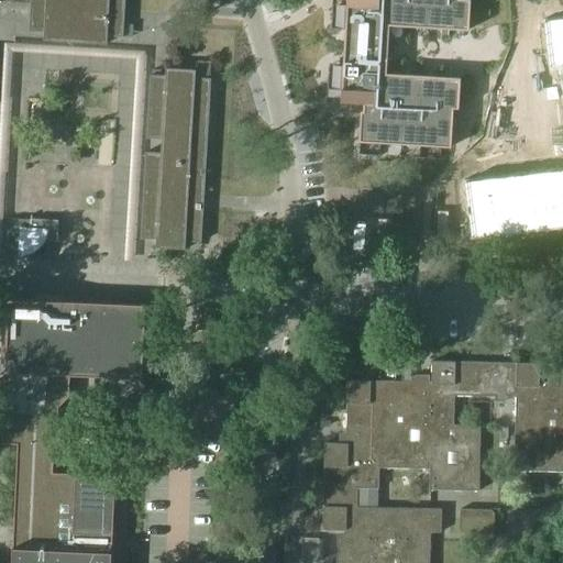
[(30,0),(29,31),(44,32),(43,40),(75,41),(76,33),(90,34),(89,42),(107,43),(107,35),(122,36),(123,0),(30,0)]
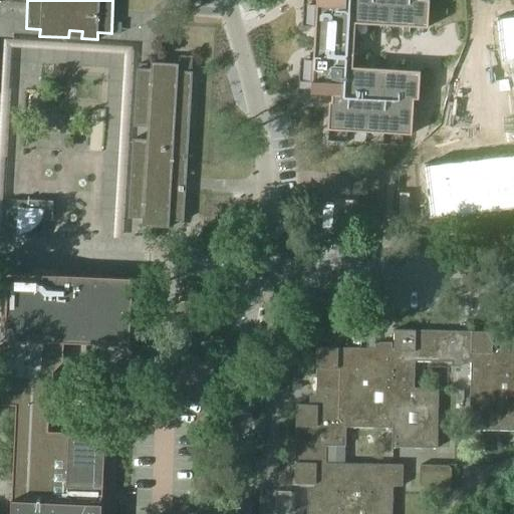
[(289,0),(283,96),(305,97),(305,104),(301,104),(300,133),(383,138),(387,102),(392,102),(393,74),(325,70),(327,27),(401,31),(403,2),(393,2),(392,0),(289,0)]
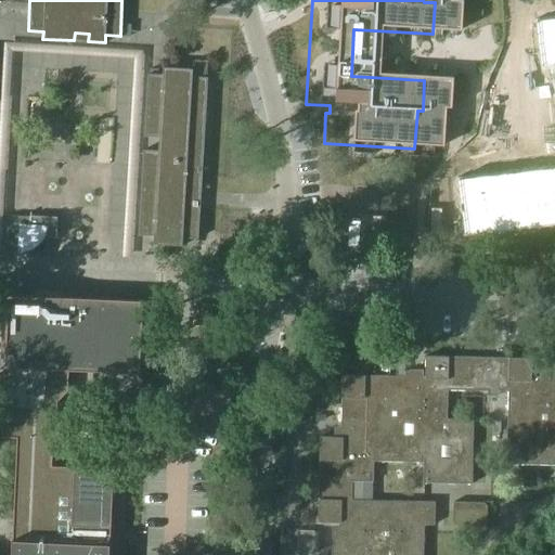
[(554,69),(554,165),(459,177),(465,235),(554,224),(554,15),(537,17),(542,66),(554,65),(554,69)]
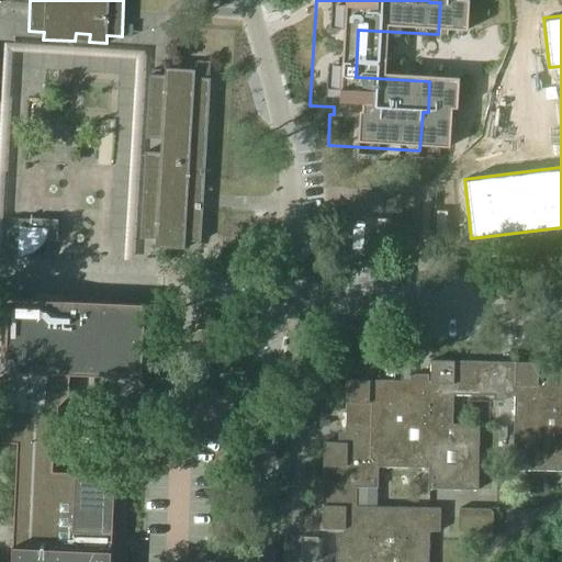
[(194,77),(194,69),(165,67),(165,75),(149,75),(146,137),(161,138),(160,153),(145,152),(139,237),(155,238),(155,246),(184,248),(184,240),(200,242),(210,78),(194,77)]
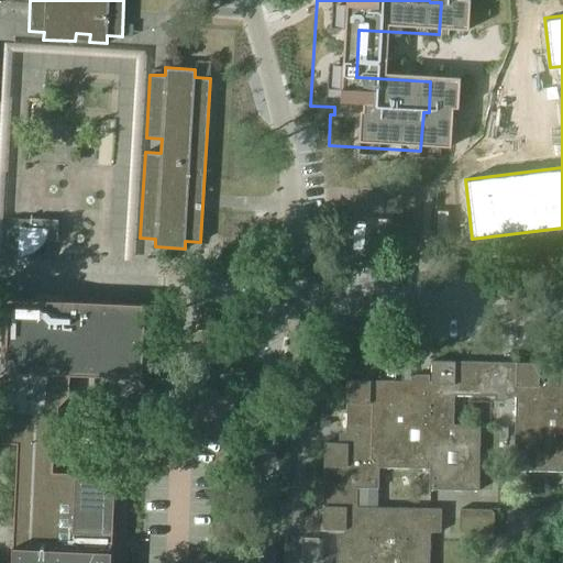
[(8,230),(8,243),(30,244),(30,234),(56,235),(57,221),(10,219),(9,230),(8,230)]
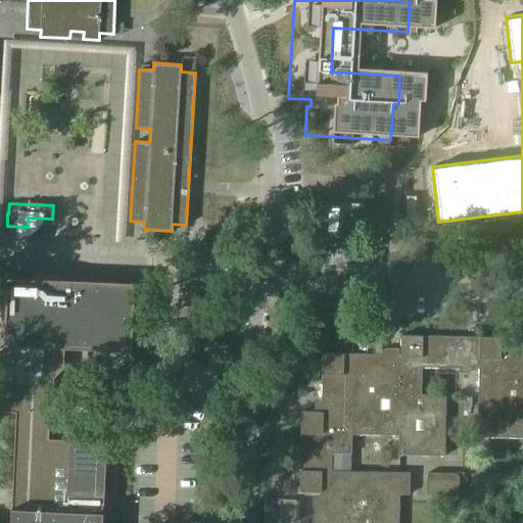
[(20,366),(12,522),(104,522),(109,444),(51,441),(51,433),(52,429),(54,426),(59,418),(60,415),(61,412),(61,409),(61,407),(60,402),(59,397),(56,393),(55,387),(55,384),(55,381),(57,379),(63,372),(64,371),(66,368),(66,366),(67,350),(95,352),(95,348),(97,348),(102,348),(104,326),(96,325),(98,296),(55,294),(53,294),(26,292),(25,308),(24,320),(24,321),(22,321),(16,321),(15,337),(14,343),(22,344),(20,366)]
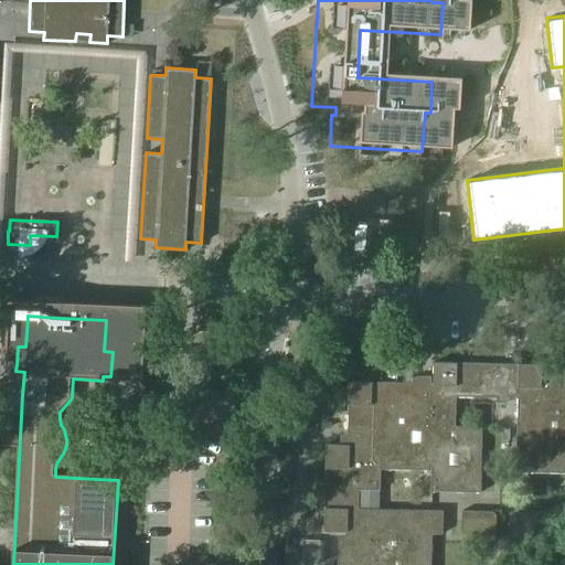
[(430,564),(432,533),(443,534),(443,511),(359,509),(360,489),(380,490),(381,469),(430,470),(430,491),(481,491),(482,426),(457,426),(457,396),(497,397),(497,403),(503,403),(504,403),(508,402),(510,397),(518,397),(516,472),(564,472),(564,374),(554,374),(552,376),(550,380),(550,385),(542,385),(543,364),(433,362),(433,383),(425,383),(424,379),(420,377),(413,376),(412,382),(349,381),(347,445),(326,444),(323,532),(345,532),(345,540),(343,540),(340,542),(340,545),(340,560),(341,562),(344,564),(430,564)]
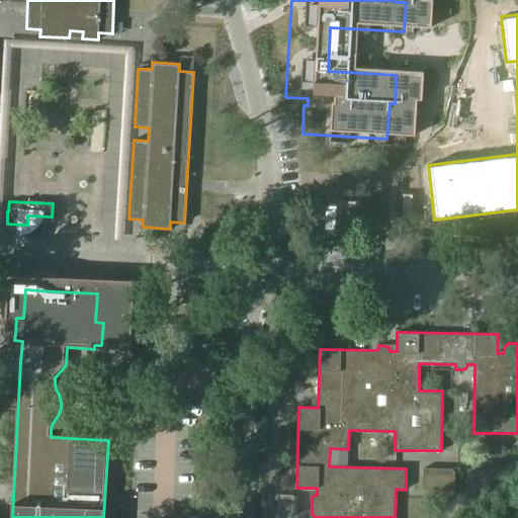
[(454,491),(454,473),(454,471),(452,469),(450,468),(424,468),(423,485),(424,487),(426,489),(429,490),(454,491)]
